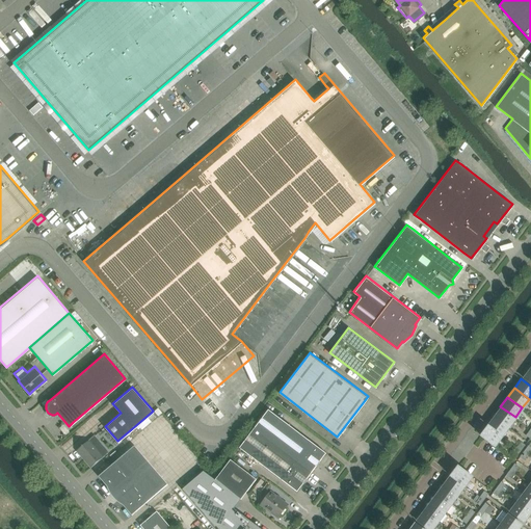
[(515,417),(500,406),(494,415),(508,426),(515,417)]
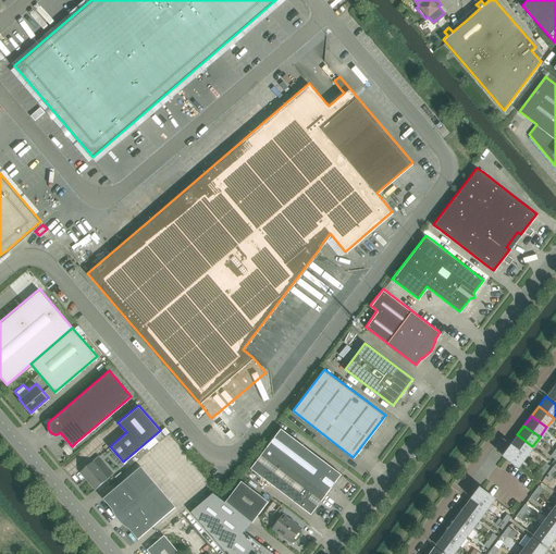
[(266,447),(250,467),(310,513),(325,493),(341,472),(281,427),(266,447)]
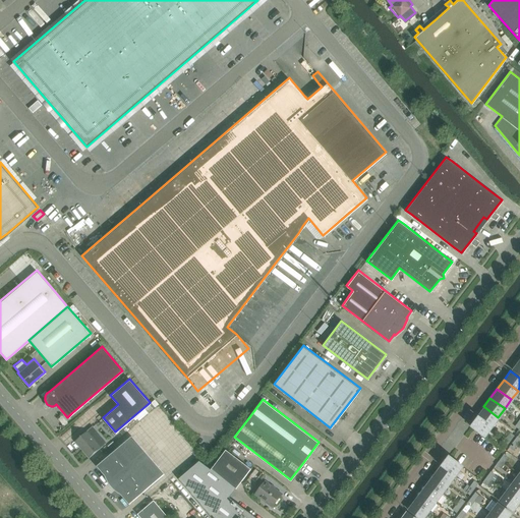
[(498,417),(483,406),(477,415),(492,425),(498,417)]
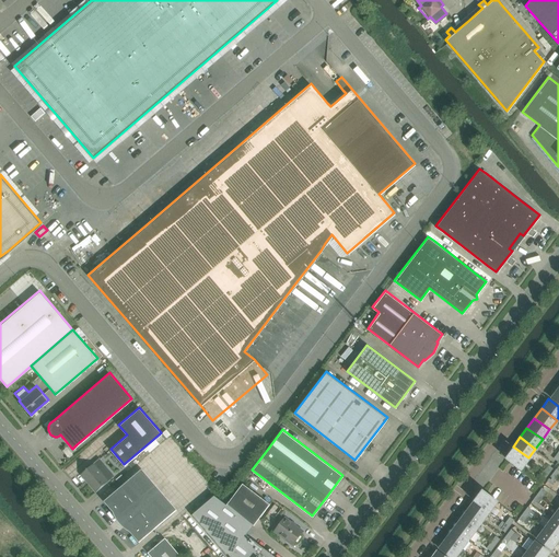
[(61,449),(68,455),(72,452),(66,445),(61,449)]
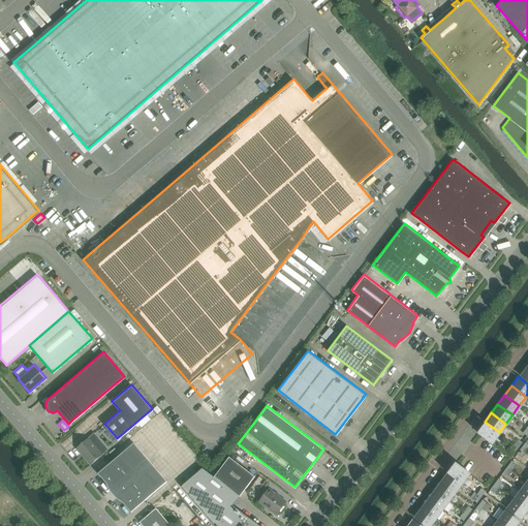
[(499,432),(485,422),(477,431),(492,442),(499,432)]
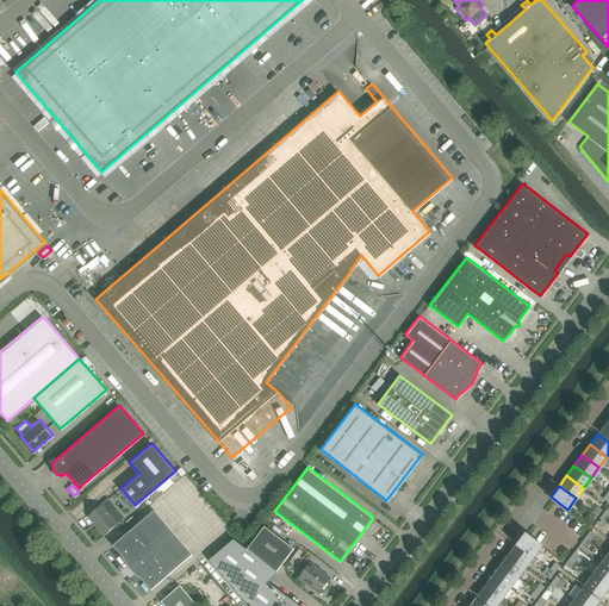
[(89,512),(87,514),(103,532),(109,529),(117,520),(101,503),(98,506),(92,511),(89,512)]
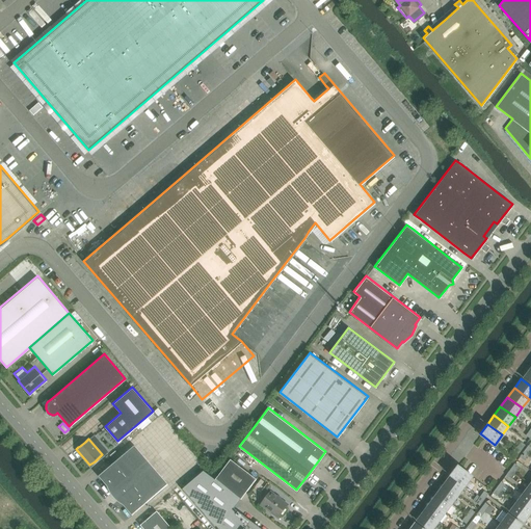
[(102,471),(98,474),(111,490),(114,494),(151,464),(134,444),(102,471)]
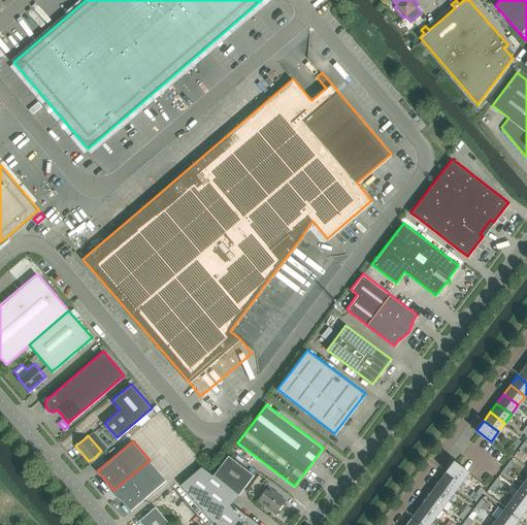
[(201,465),(180,484),(186,490),(216,524),(261,524),(232,502),(238,494),(251,478),(254,473),(228,454),(215,472),(212,474),(201,465)]
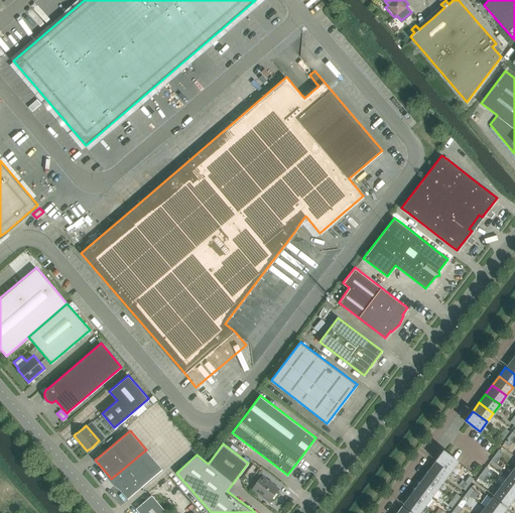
[(146,450),(111,479),(114,482),(127,498),(162,468),(146,450)]
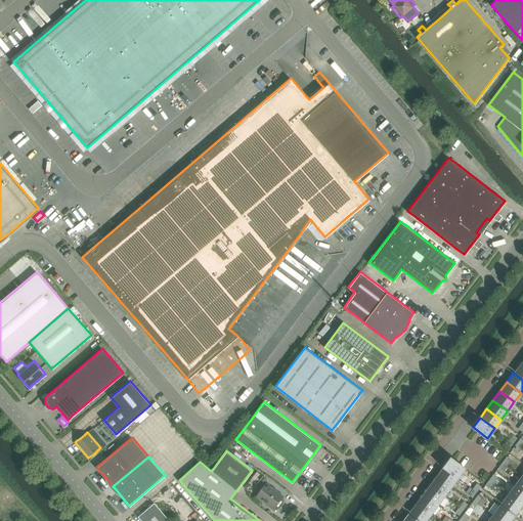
[(465,468),(453,460),(450,457),(443,466),(458,477),(465,468)]
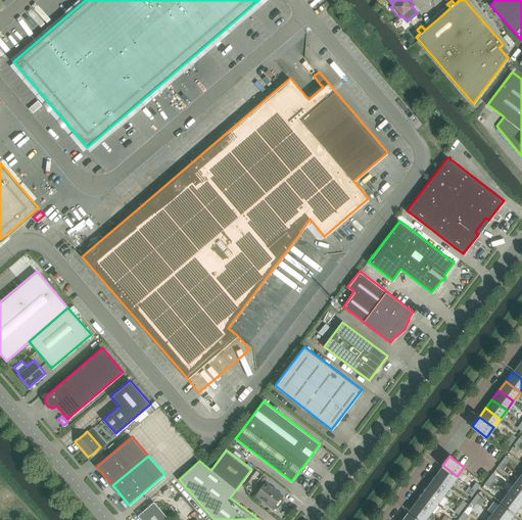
[(457,476),(442,465),(436,474),(451,484),(457,476)]
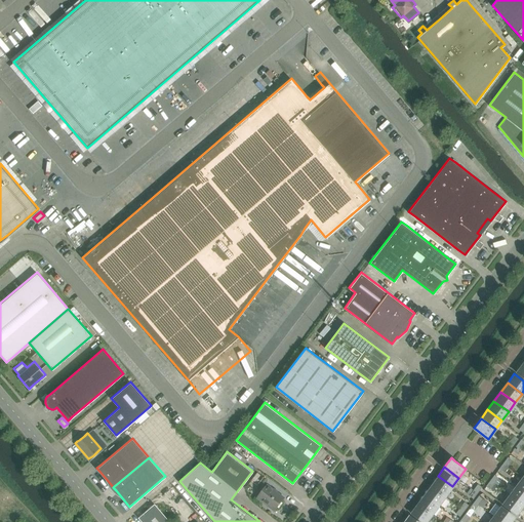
[(452,486),(438,476),(431,485),(445,495),(452,486)]
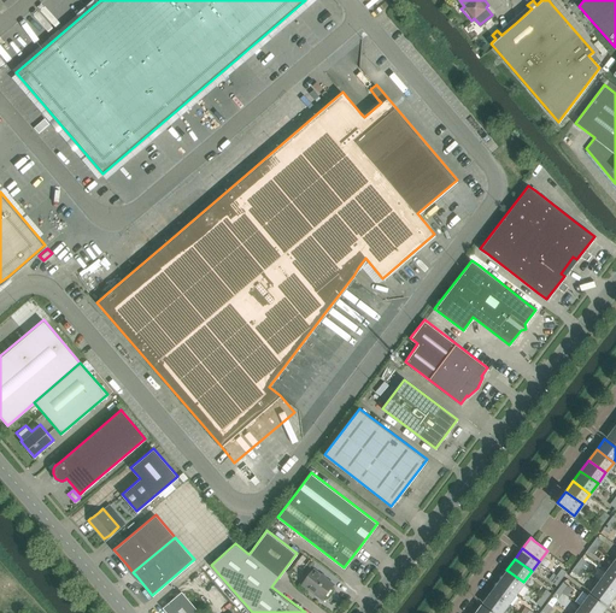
[(312,567),(301,583),(322,597),(333,583),(312,567)]
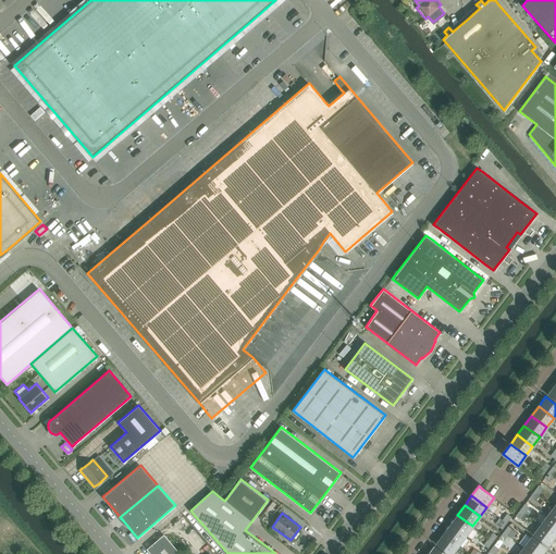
[(555,534),(555,520),(547,514),(541,524),(555,536),(555,534)]
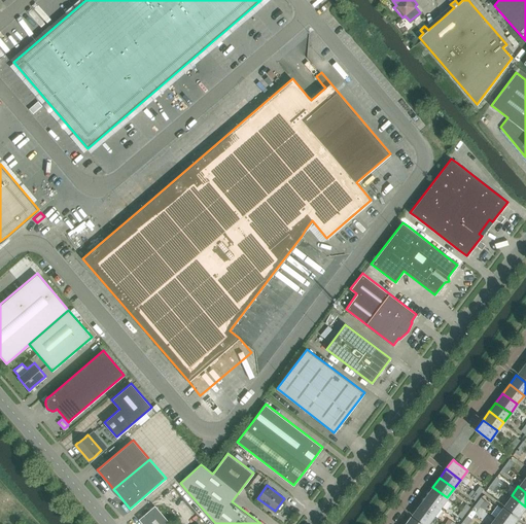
[(447,497),(432,487),(426,495),(441,507),(447,497)]
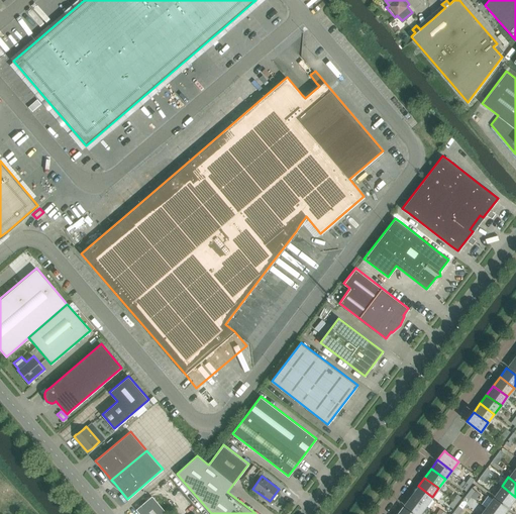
[(432,497),(418,486),(411,495),(425,505),(432,497)]
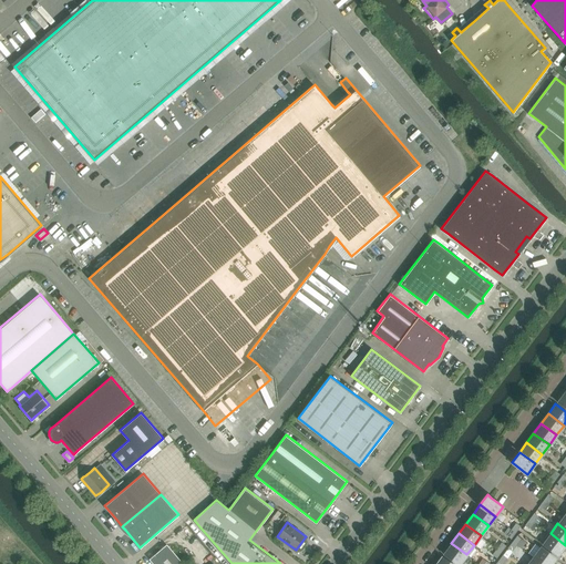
[(565,545),(551,533),(543,543),(558,555),(565,545)]
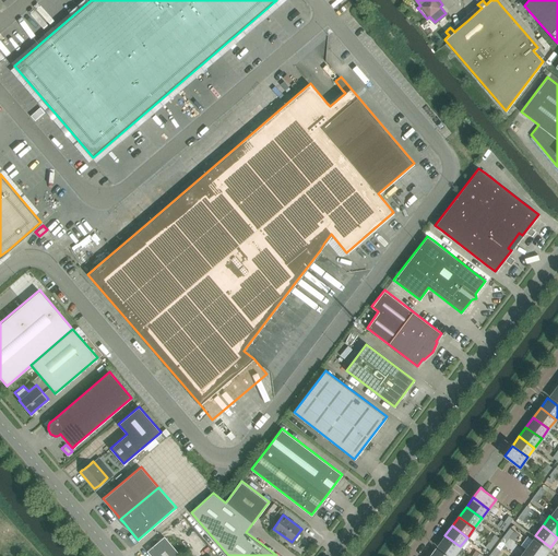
[(154,544),(146,549),(152,555),(181,555),(164,535),(154,544)]
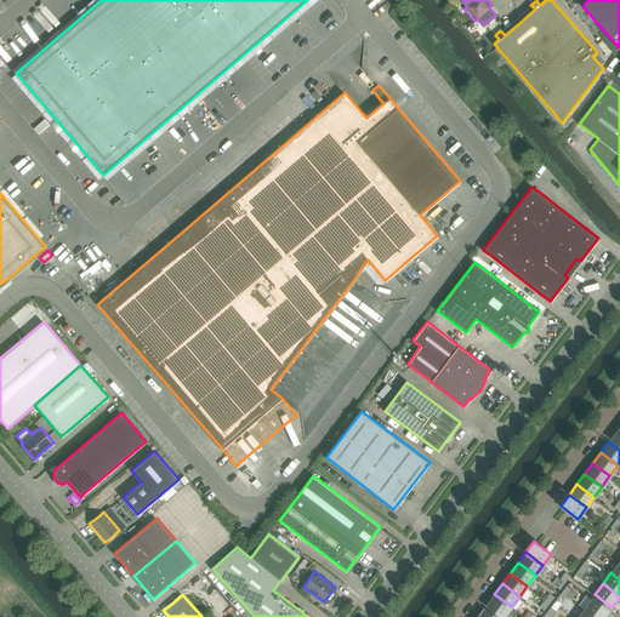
[(502,616),(511,606),(494,594),(485,605),(501,616),(502,616)]
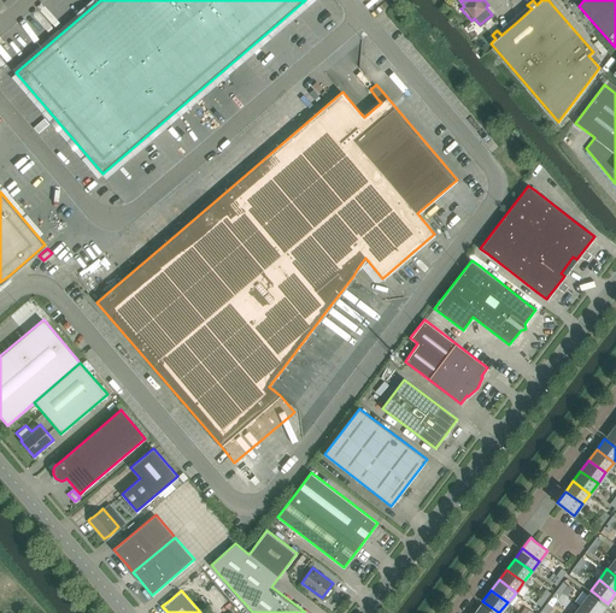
[(599,612),(605,606),(588,594),(580,605),(591,612),(599,612)]
